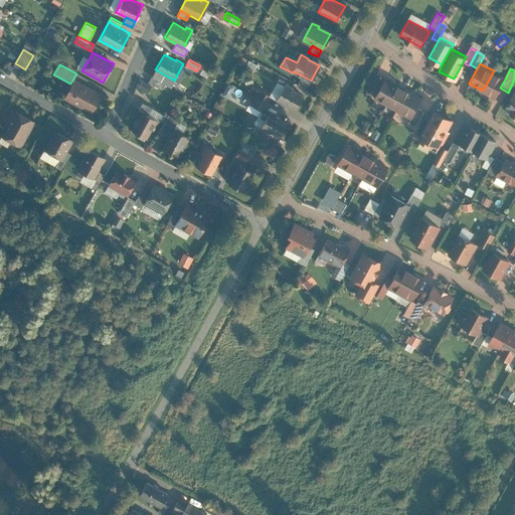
[(494,70),(483,91),(495,98),(500,88),(506,77),(494,70)]
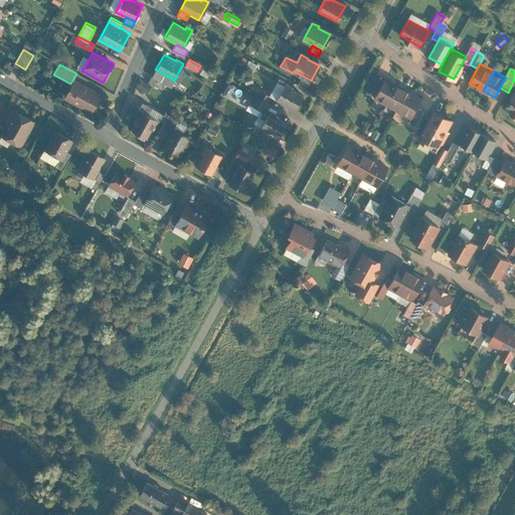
[(384,105),(396,83),(378,72),(368,90),(375,94),(372,98),(384,105)]
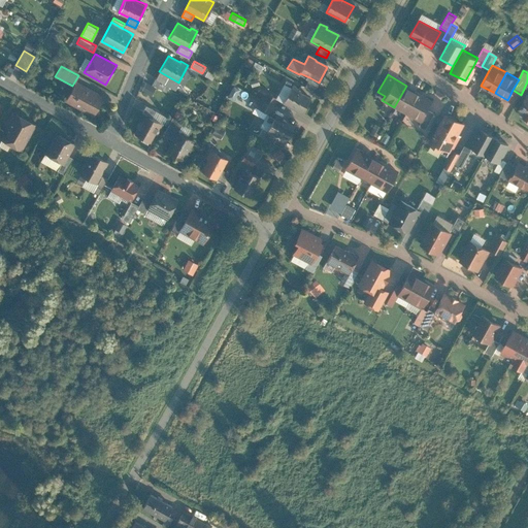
[(319,83),(309,77),(305,85),(315,90),(319,83)]
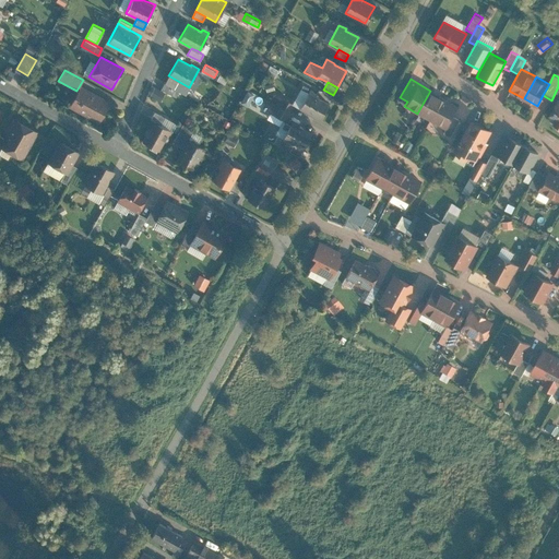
[(179,91),(165,83),(162,88),(176,97),(179,91)]
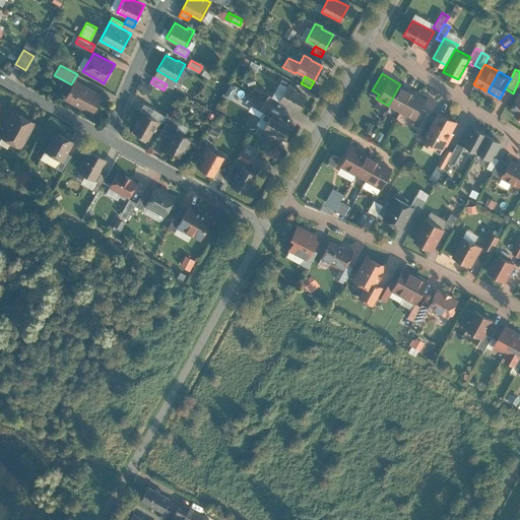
[(65,98),(92,114),(103,94),(75,79),(65,98)]
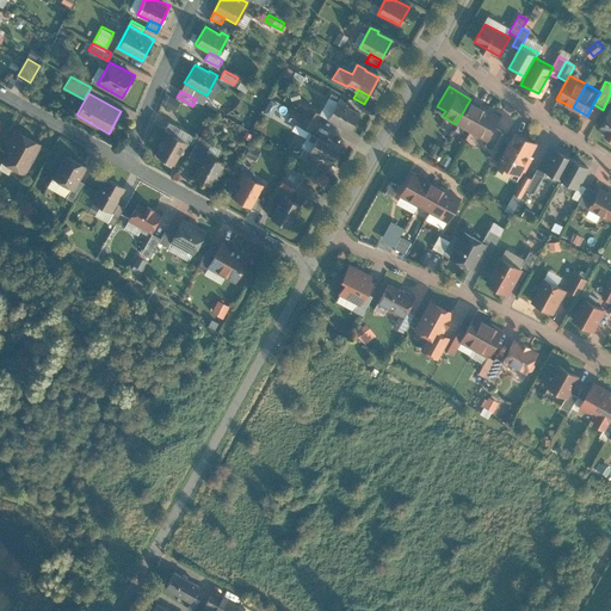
[(328,119),(350,131),(360,111),(346,103),(347,102),(340,98),(328,119)]
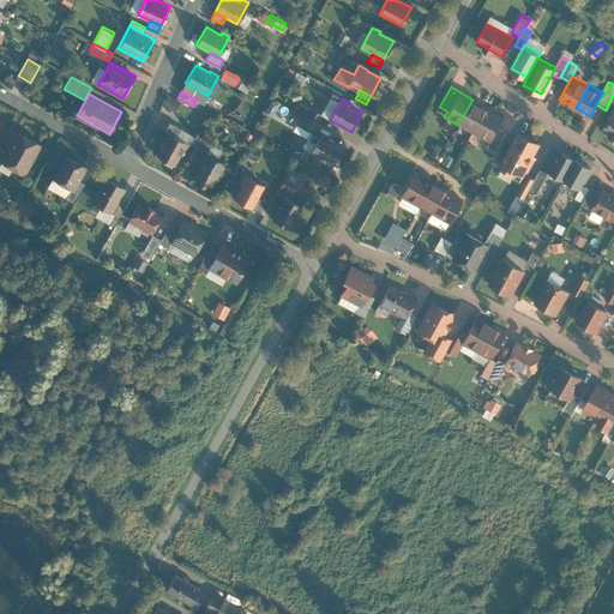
[(473,132),(487,107),(473,100),(458,125),(473,132)]
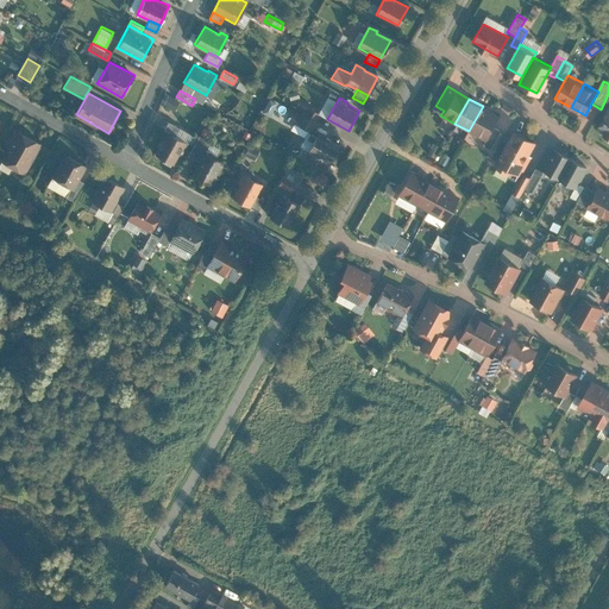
[(300,102),(295,111),(314,120),(319,112),(300,102)]
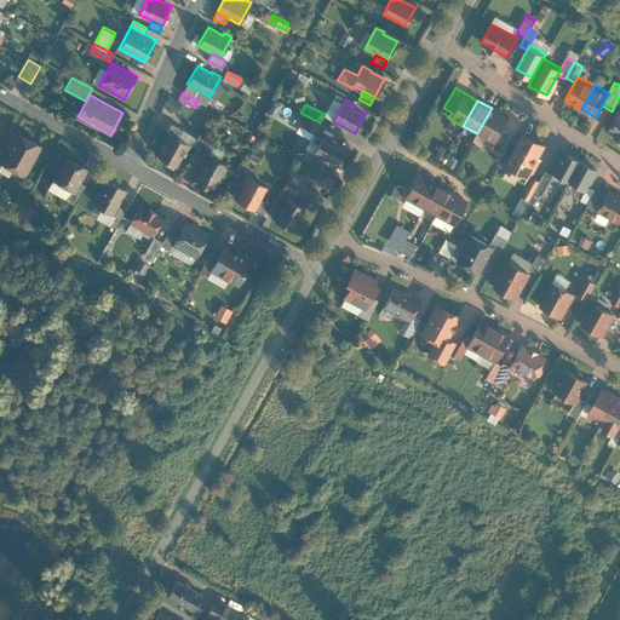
[(509,118),(492,108),(477,133),(494,143),(492,145),(500,150),(511,132),(503,127),(509,118)]
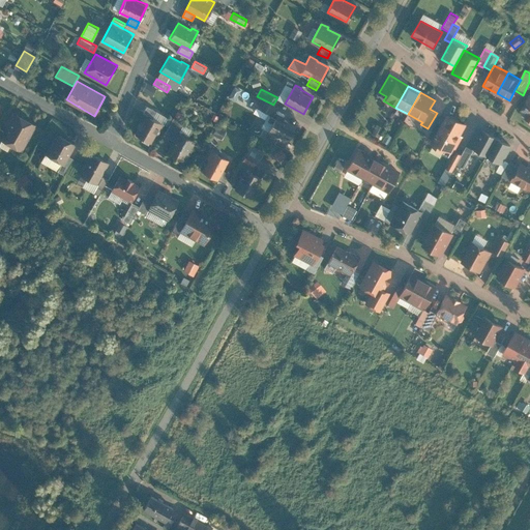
[(529,92),(529,93),(519,112),(529,118),(529,92)]
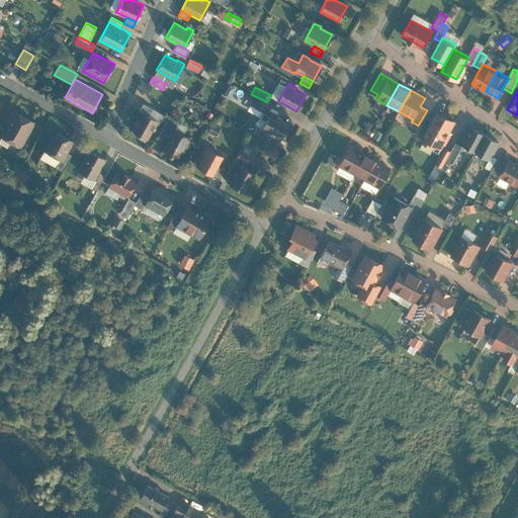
[(267,102),(251,94),(245,104),(250,106),(247,110),(266,120),(258,135),(278,145),(290,122),(278,116),(279,115),(272,111),(270,114),(263,111),(267,102)]
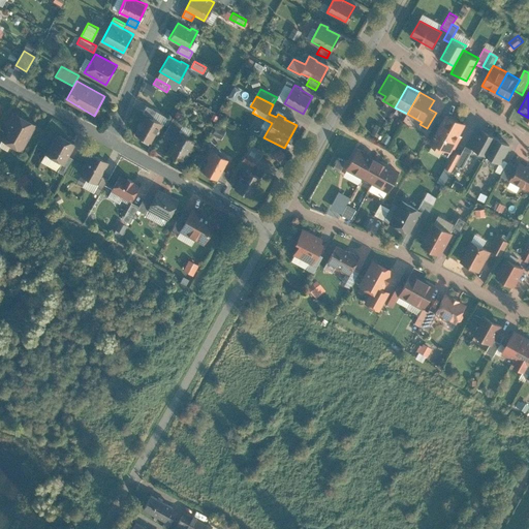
[(146,114),(152,117),(156,110),(147,104),(143,112),(146,114)]
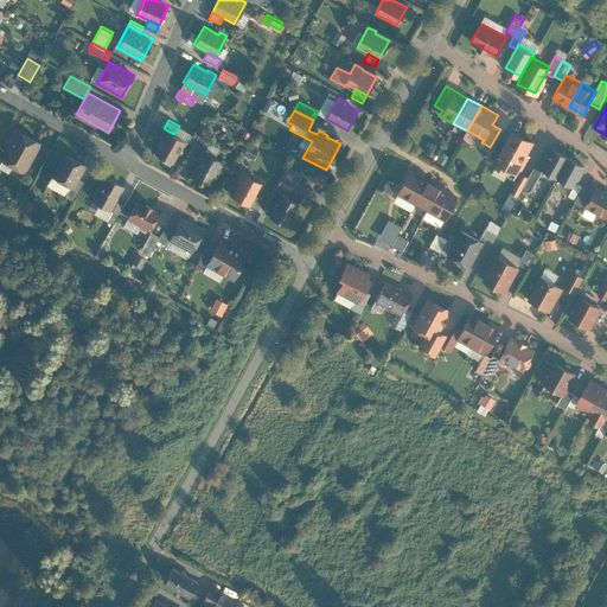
[(44,141),(18,128),(6,149),(1,158),(4,159),(26,172),(44,141)]
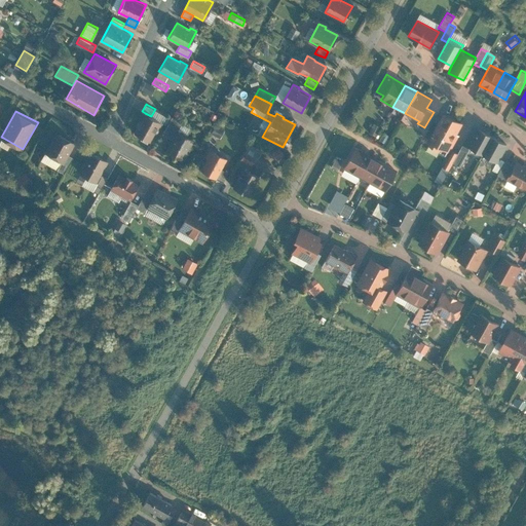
[(463,121),(445,112),(427,142),(446,152),(448,150),(450,151),(459,135),(457,133),(463,121)]
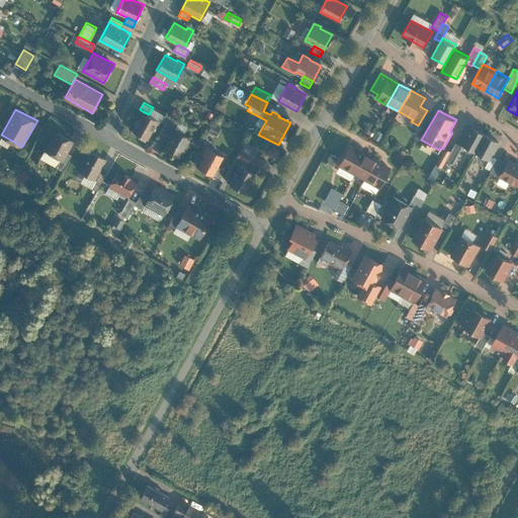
[(143,111),(132,131),(148,140),(159,120),(149,114),(143,111)]
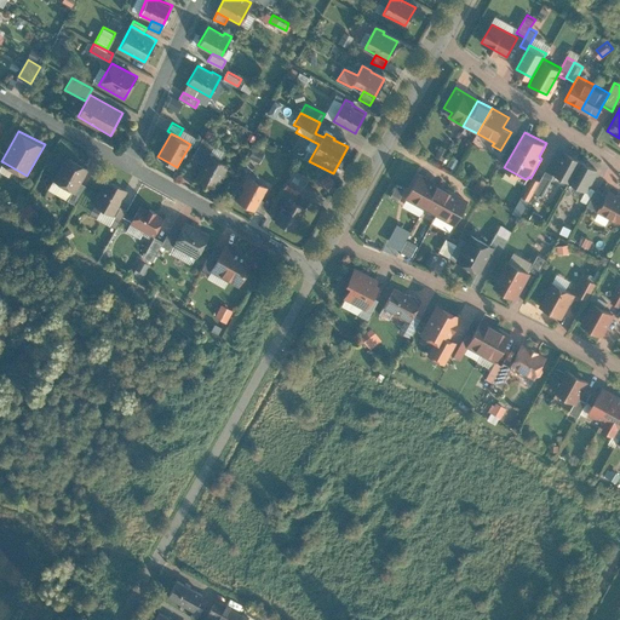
[(202,162),(213,143),(205,137),(193,156),(202,162)]
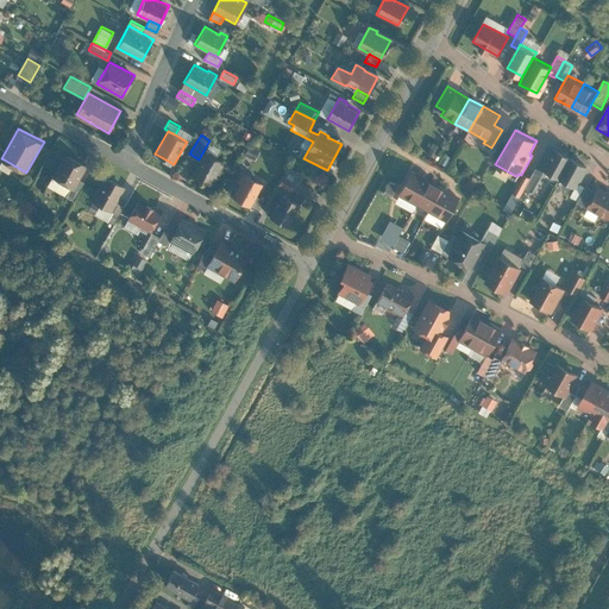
[(559,177),(571,156),(554,146),(547,158),(542,156),(533,173),(540,177),(545,170),(559,177)]
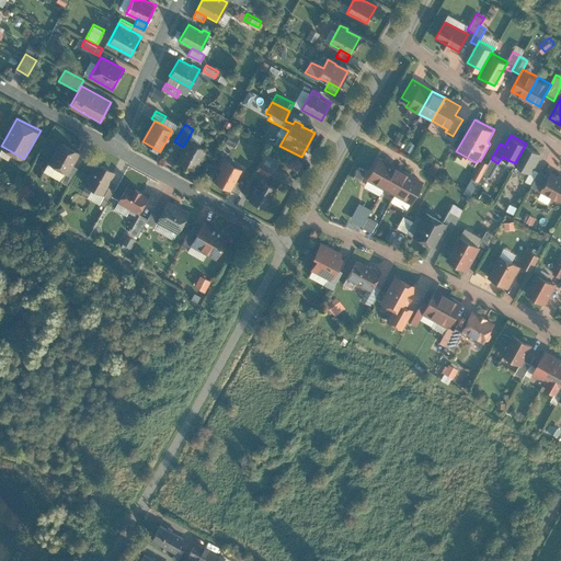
[(79,151),(59,140),(47,162),(65,172),(67,173),(72,163),(79,151)]
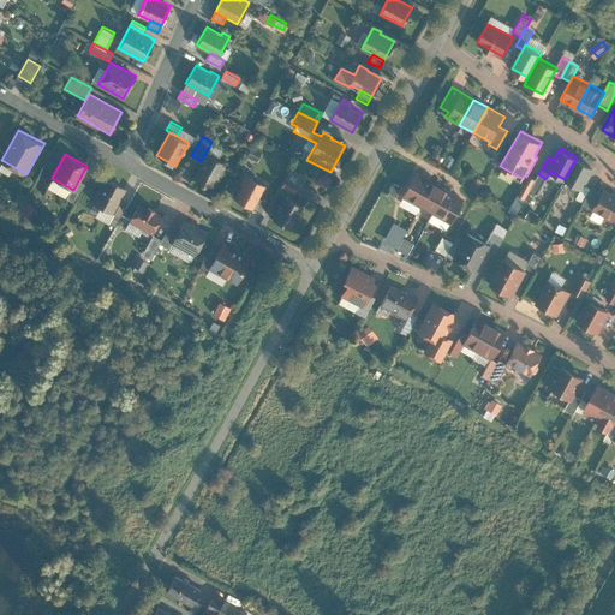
[(196,175),(213,185),(226,163),(208,154),(196,175)]
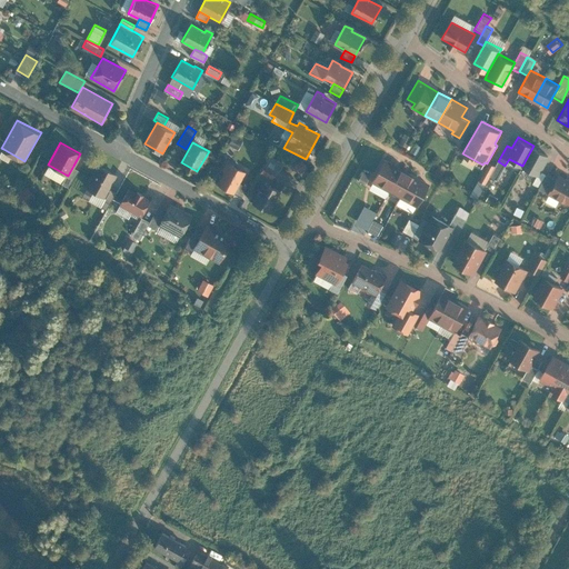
[(550,155),(533,146),(522,166),(538,175),(533,182),(539,186),(546,173),(541,171),(550,155)]
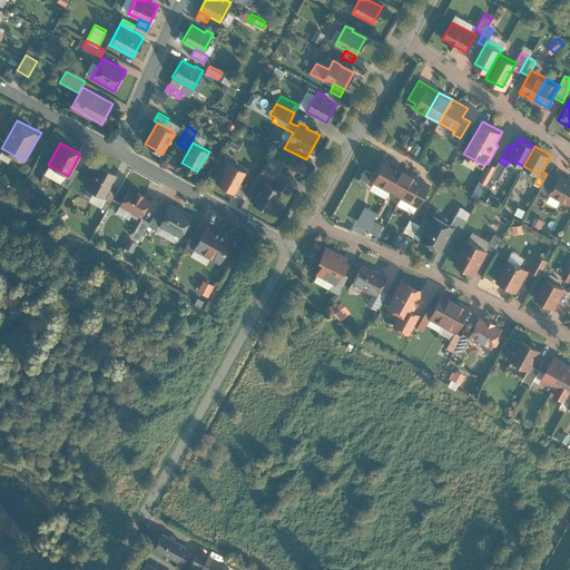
[(389,192),(402,168),(384,157),(370,180),(389,192)]
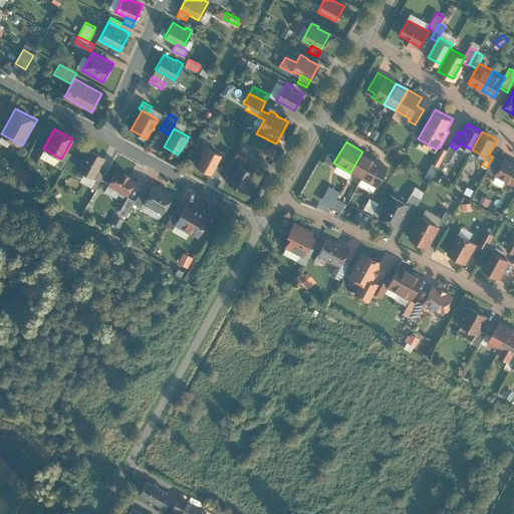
[(196,166),(211,173),(217,165),(222,156),(204,147),(201,152),(203,153),(196,166)]
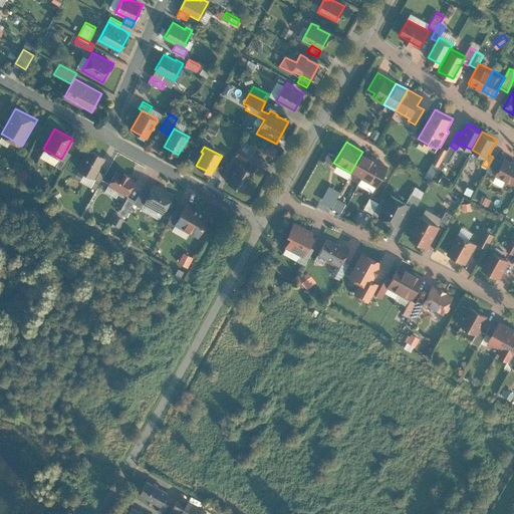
[(440,165),(447,150),(443,147),(435,162),(440,165)]
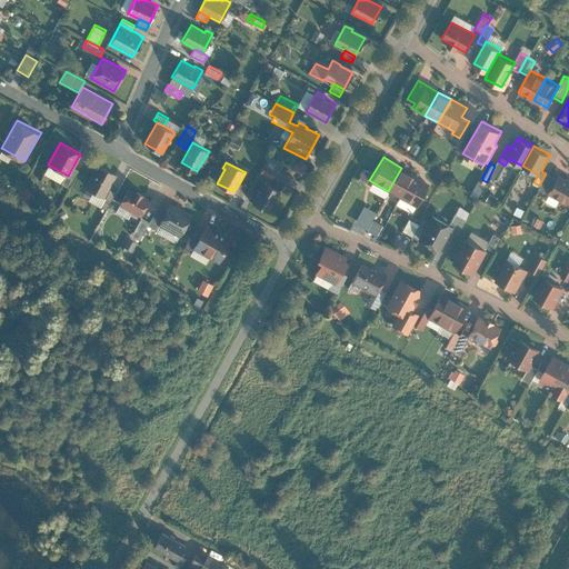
[(105,197),(117,175),(99,165),(86,187),(105,197)]
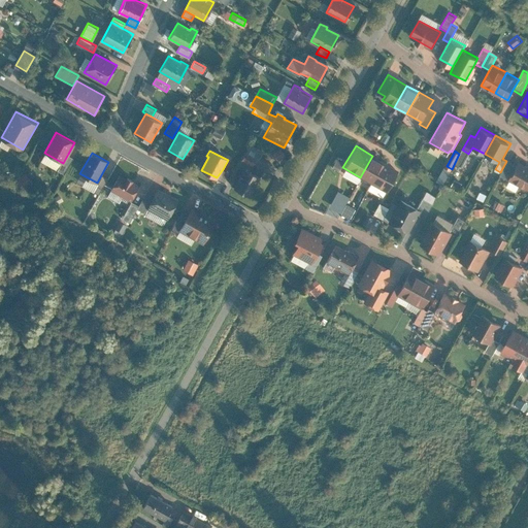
[(242,159),(254,164),(257,158),(245,153),(242,159)]
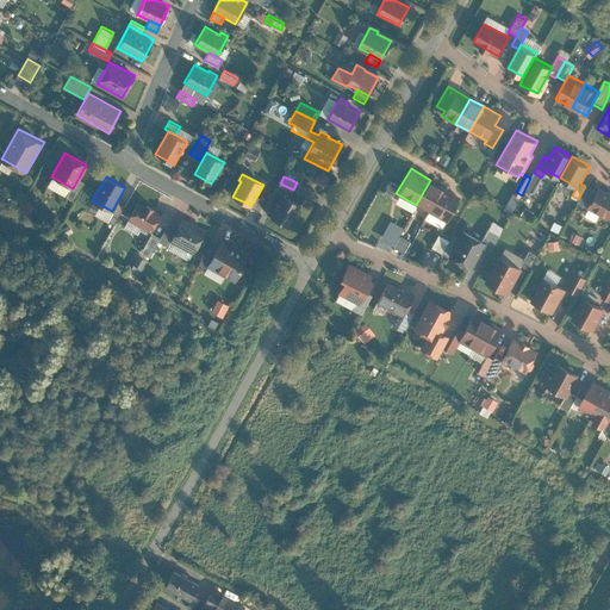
[(83,181),(79,178),(73,188),(70,187),(66,197),(74,200),(83,181)]
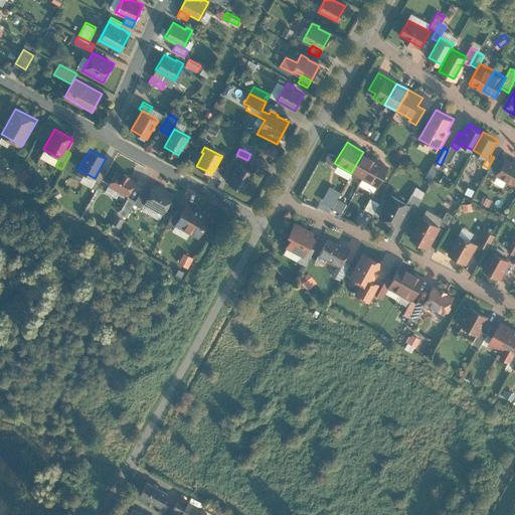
[(373,158),(363,152),(351,173),(362,178),(373,158)]
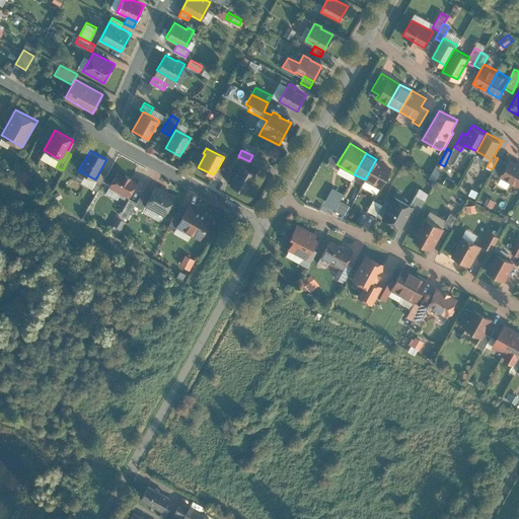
[(499,158),(492,171),(518,187),(518,162),(510,158),(508,162),(499,158)]
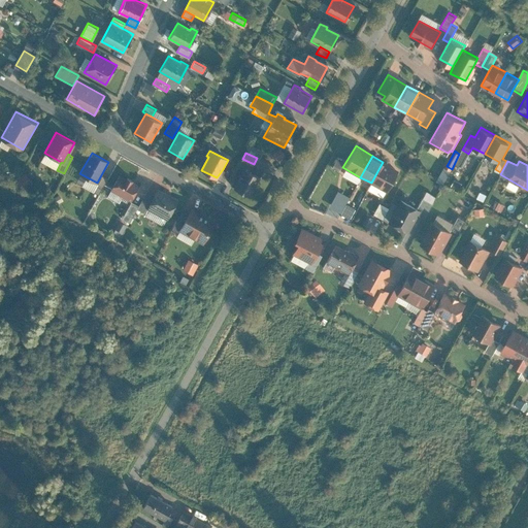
[(386,191),(397,170),(383,162),(371,183),(386,191)]
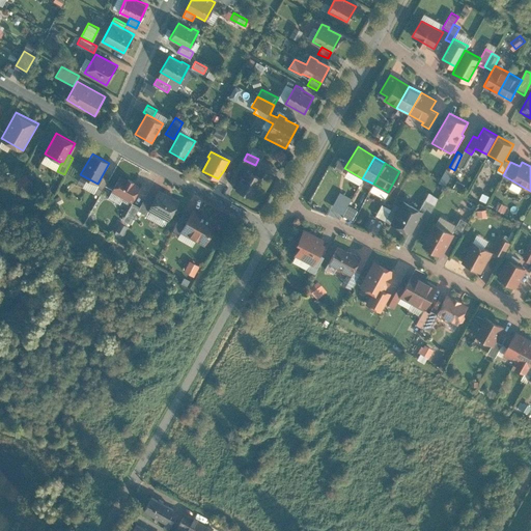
[(235,189),(251,198),(262,177),(245,169),(240,178),(242,179),(235,189)]
